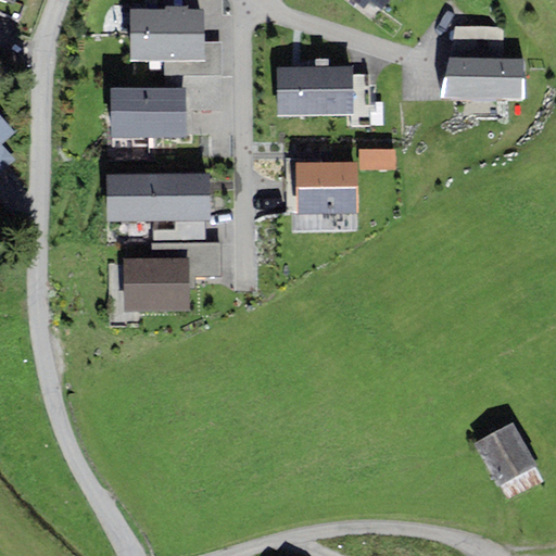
[(351,0),(363,9),(368,0),(369,0),(382,10),(389,0),(351,0)]
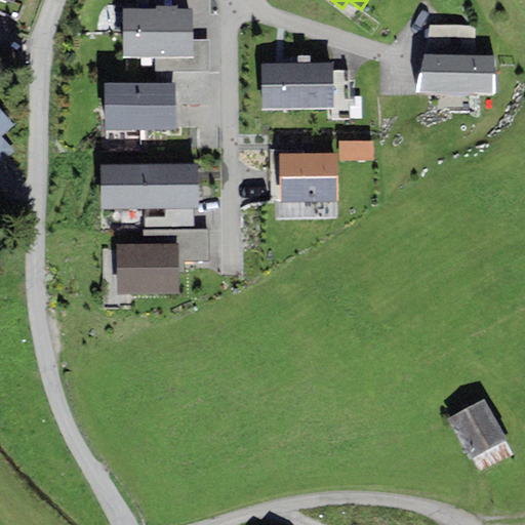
[(193,9),(177,9),(177,5),(156,5),(156,9),(123,9),(123,57),(155,57),(193,57),(193,40),(193,9)]
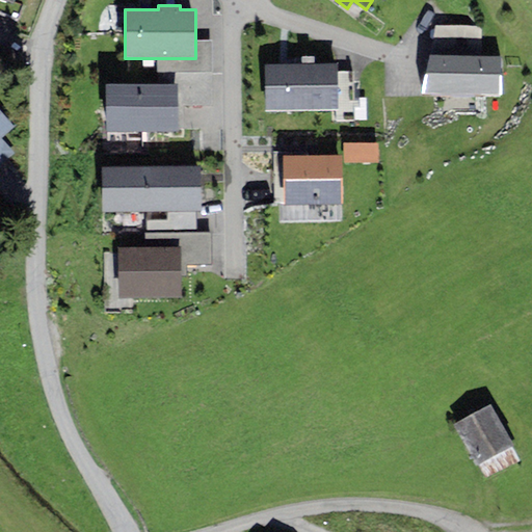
[(435,26),(429,55),(481,56),(481,28),(435,26)]
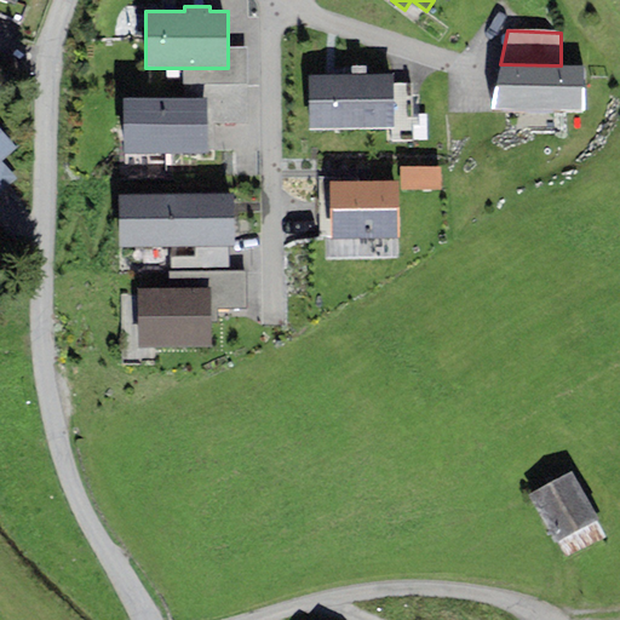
[(228,85),(247,85),(247,47),(228,47),(228,68),(183,68),(183,85),(228,85)]
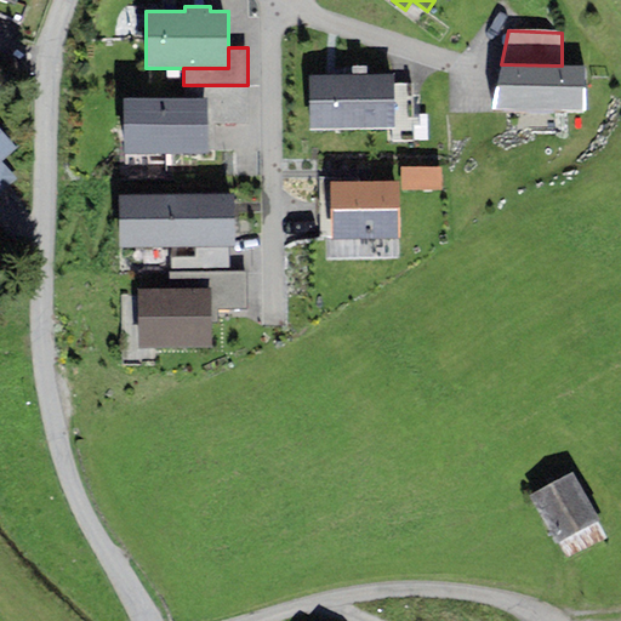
[(584,110),(584,66),(562,66),(501,64),(491,109),(584,110)]
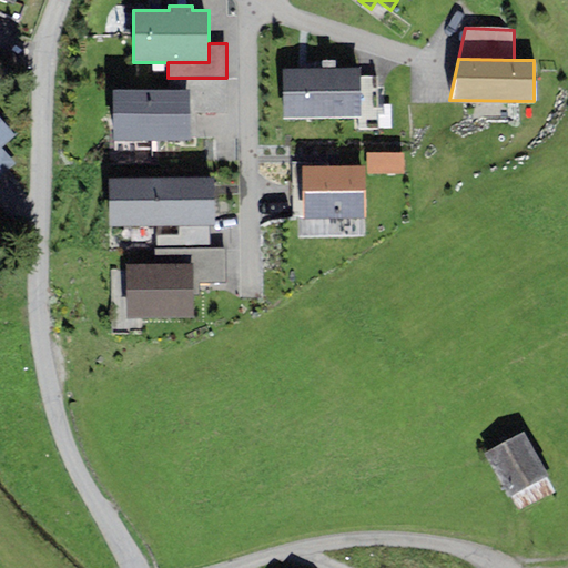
[(282,69),(283,118),(361,115),(359,68),(336,68),(322,68),(282,69)]
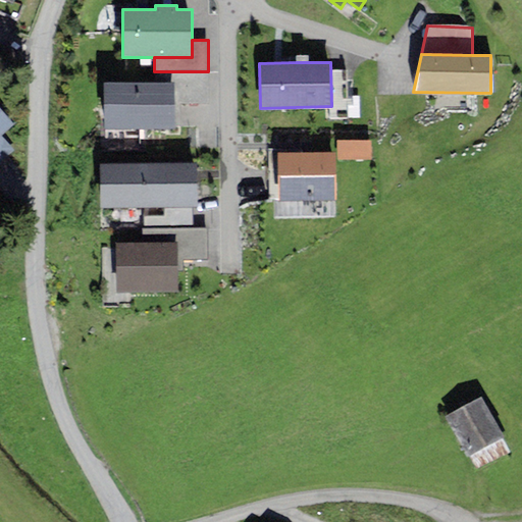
[(174,83),(104,83),(104,128),(174,128),(174,83)]
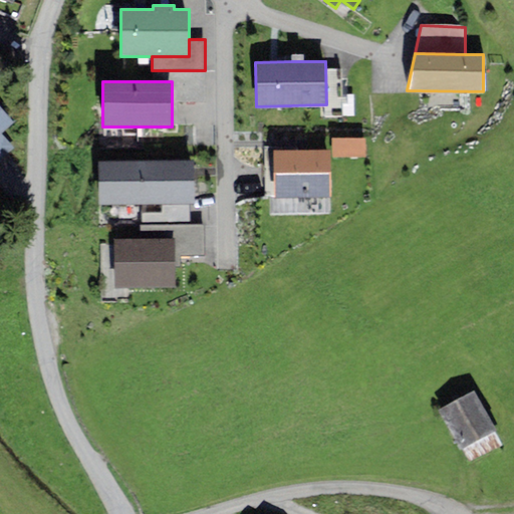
[(0,161),(14,148),(1,134),(14,122),(0,106),(0,161)]
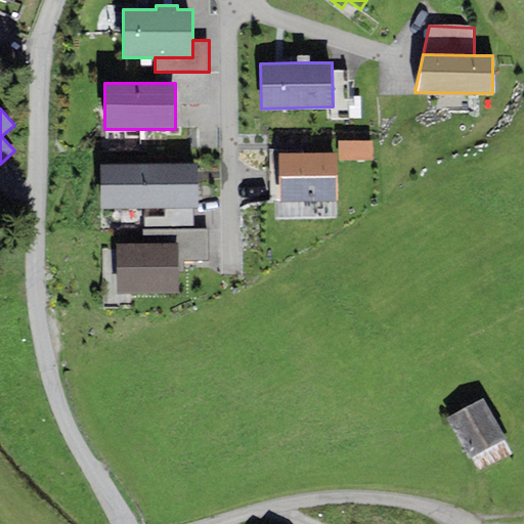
[(373,140),(338,141),(338,162),(374,161),(373,140)]
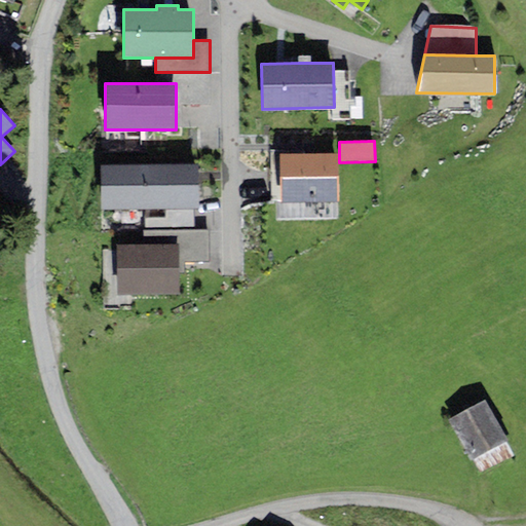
[(338,153),(278,153),(279,202),(338,201),(338,153)]
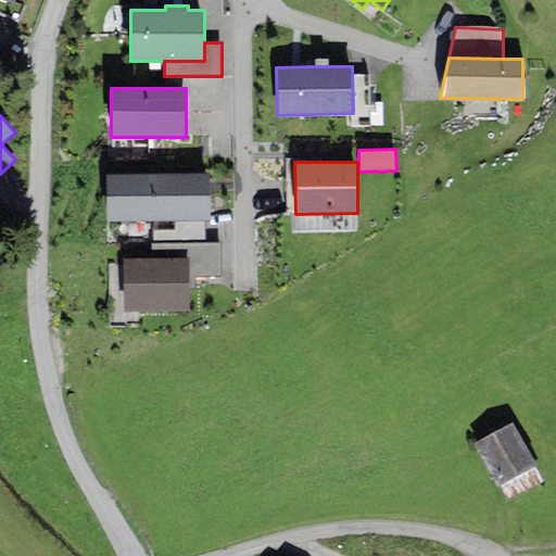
[(210,174),(106,175),(106,223),(153,222),(204,222),(211,222),(210,174)]
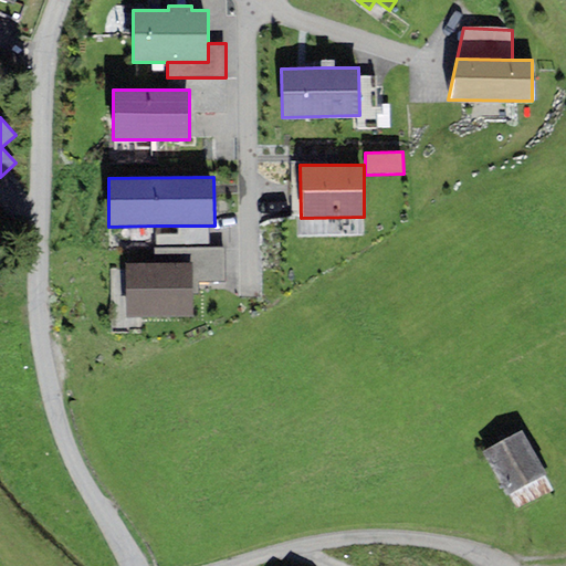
[(209,248),(208,226),(156,226),(156,249),(209,248)]
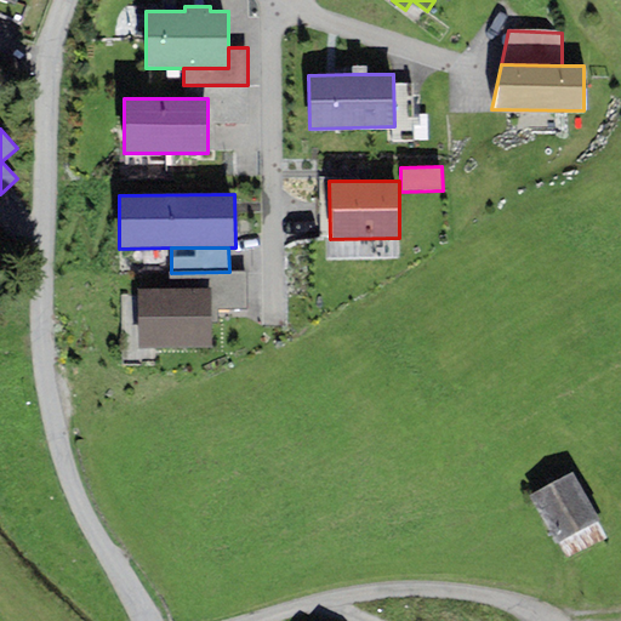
[(218,309),(248,308),(248,271),(229,272),(171,273),(169,273),(170,289),(210,288),(210,309),(210,323),(218,323),(218,309)]
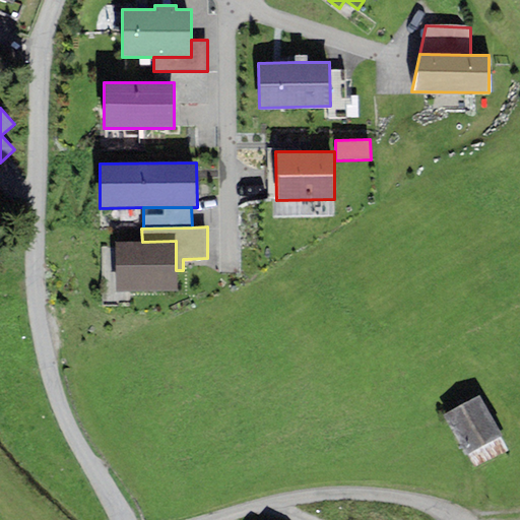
[(142,242),(116,242),(117,293),(177,291),(176,270),(176,259),(176,241),(142,242)]
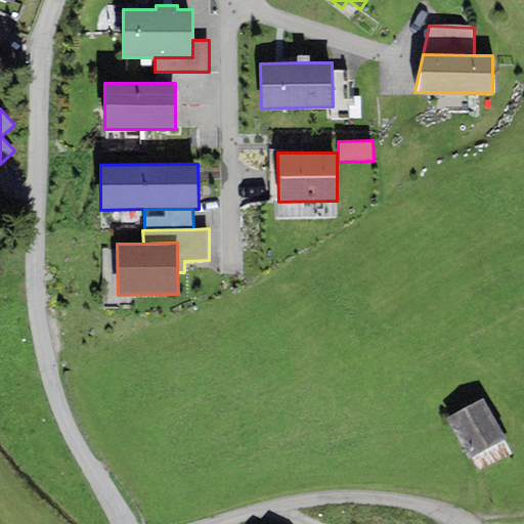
[(506,440),(484,398),(447,419),(469,460),(472,457),(504,441),(506,440)]
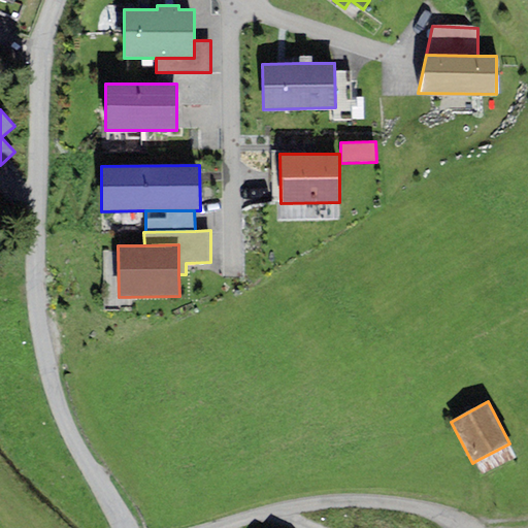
[(515,458),(507,444),(475,461),(483,474),(515,458)]
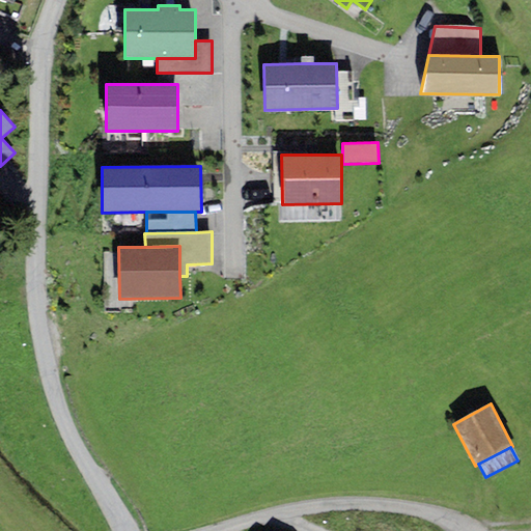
All buildings are outlined.
